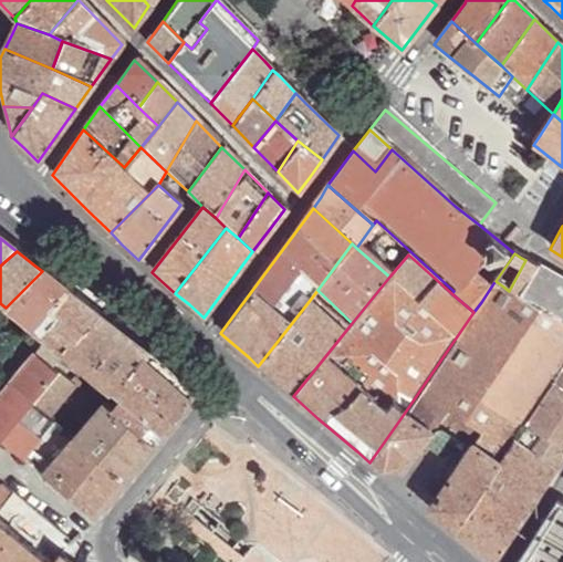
[(537,267),(525,260),(509,291),(520,298),(537,267)]
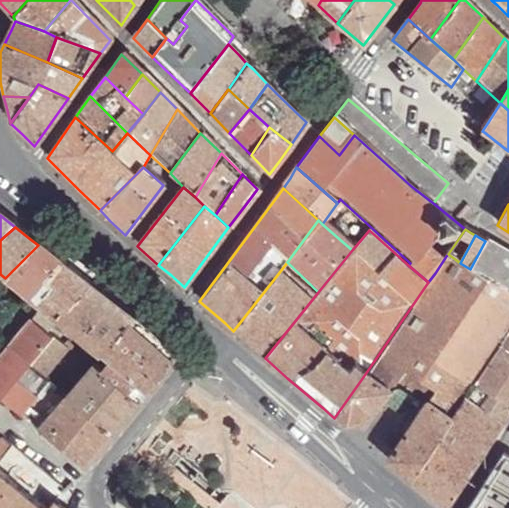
[(508,254),(485,241),(470,269),(508,292),(508,254)]
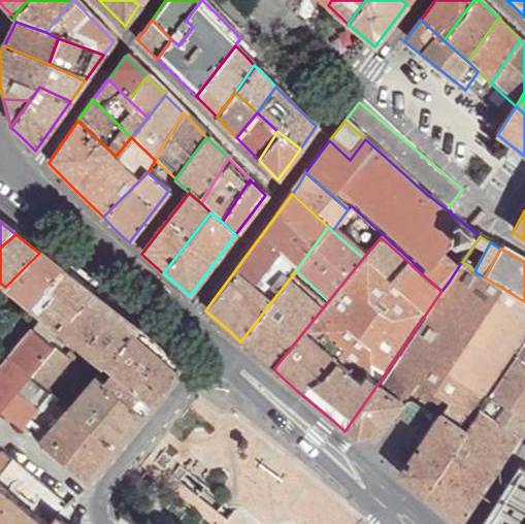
[(54,264),(39,253),(5,287),(24,302),(30,307),(63,270),(54,264)]
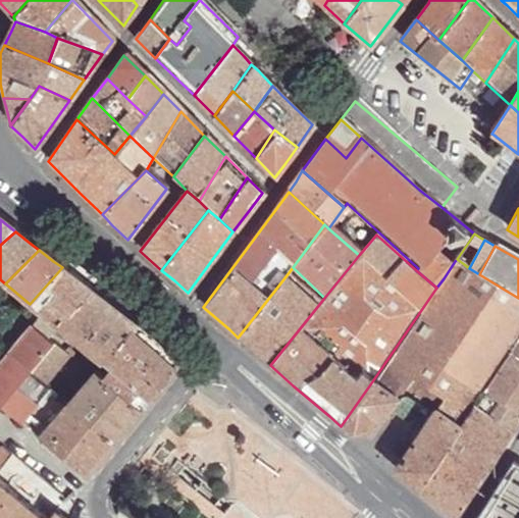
[(464,264),(457,259),(455,261),(462,266),(468,270),(458,288),(451,282),(444,278),(436,288),(372,381),(398,399),(405,391),(411,396),(426,405),(433,410),(445,394),(470,411),(471,410),(483,392),(508,357),(518,339),(518,298),(479,274),(469,268),(464,264)]
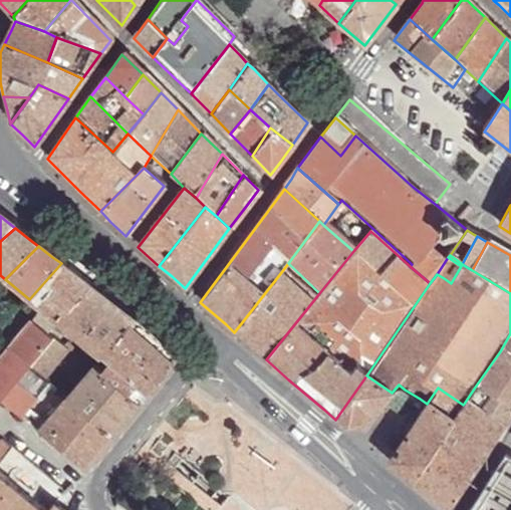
[(80,278),(61,263),(29,299),(31,300),(58,323),(90,286),(80,278)]
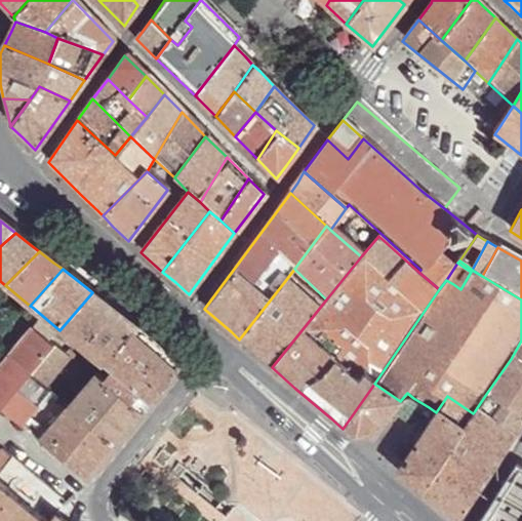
[(318,310),(284,282),(239,339),(255,353),(272,367),(318,310)]
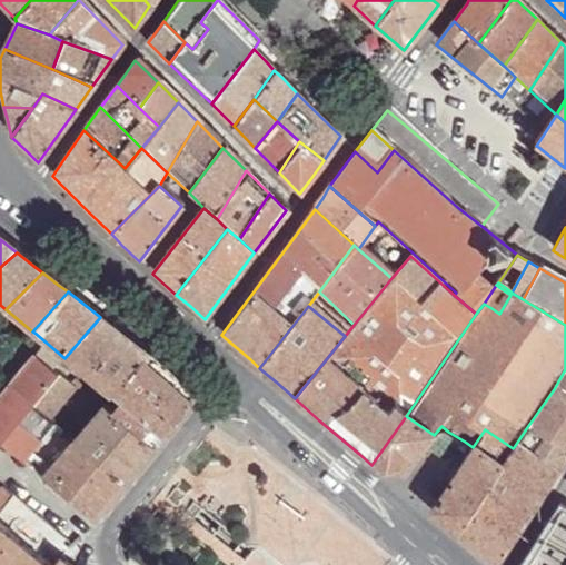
[(110,324),(100,317),(65,358),(89,377),(123,336),(110,324)]
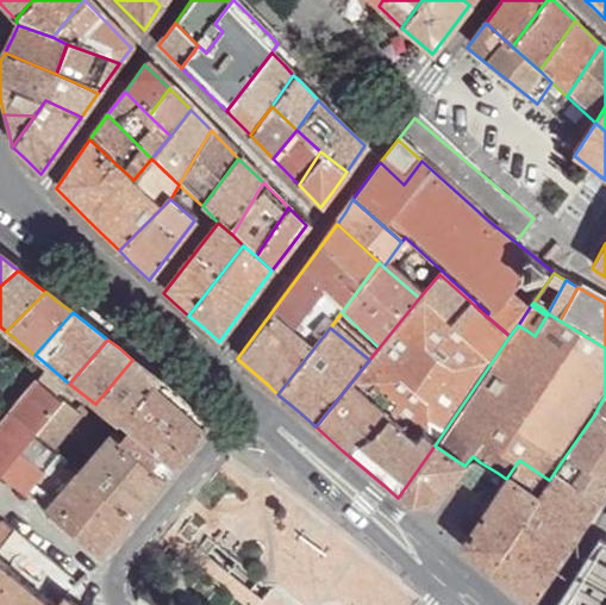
[(35,355),(27,349),(0,381),(0,403),(37,356),(35,355)]
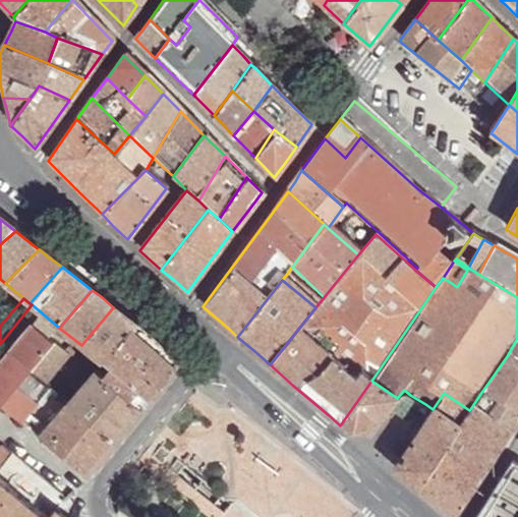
[(124,316),(113,307),(81,345),(104,364),(136,326),(124,316)]
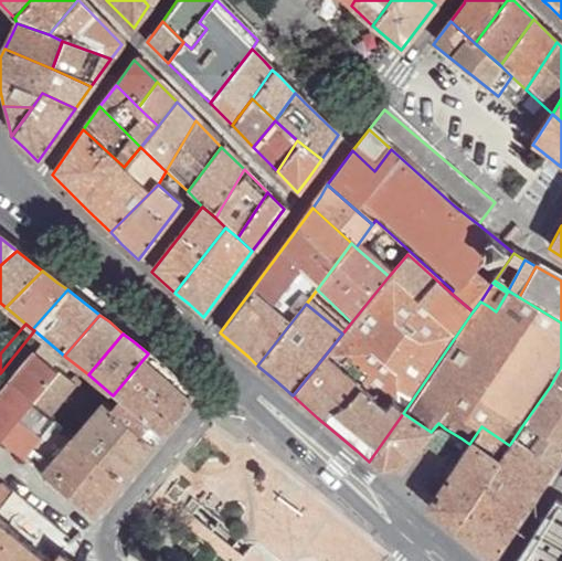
[(173,376),(148,353),(113,395),(130,410),(162,436),(195,395),(173,376)]
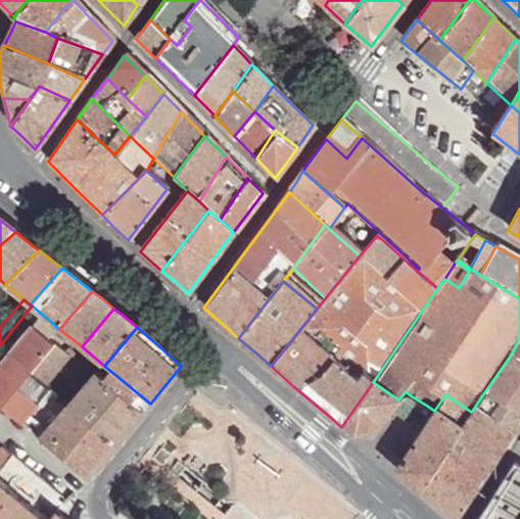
[(54,346),(38,333),(0,377),(0,409),(2,411),(31,376),(54,346)]
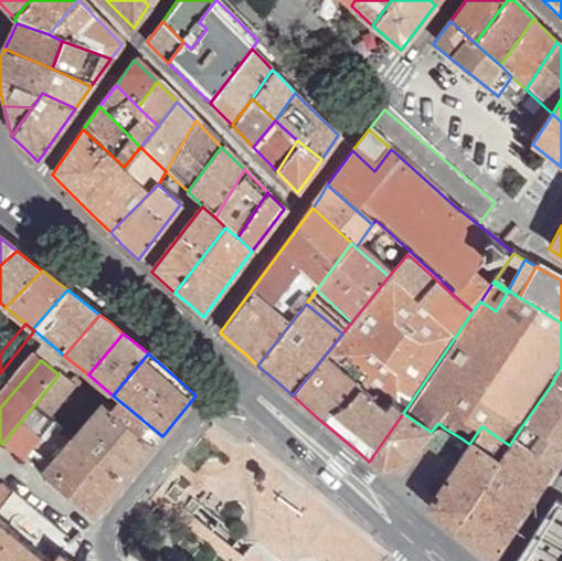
[(561,367),(550,387),(561,394),(561,367)]
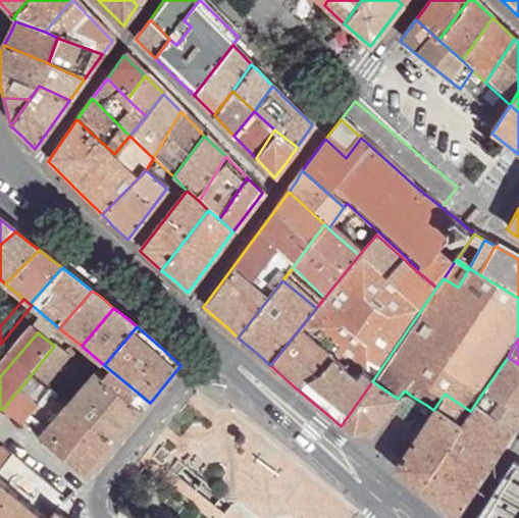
[(70,358),(54,346),(31,375),(46,389),(70,358)]
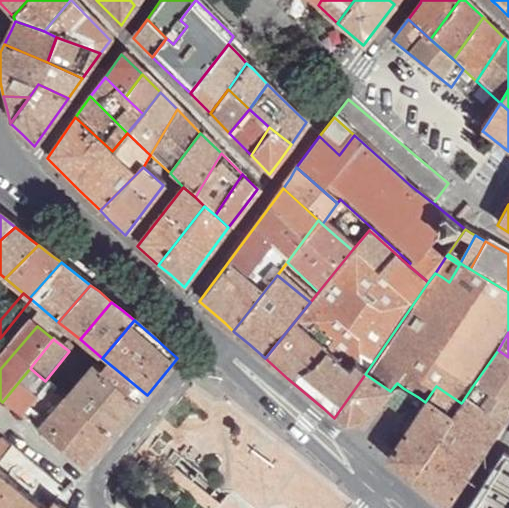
[(508,357),(498,350),(474,384),(508,407),(508,357)]
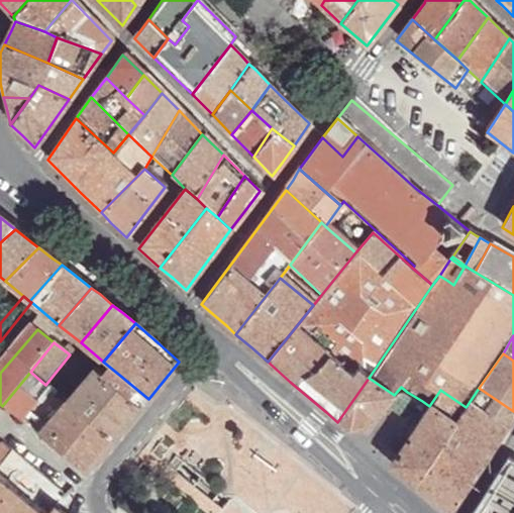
[(148,399),(119,375),(113,382),(96,369),(68,403),(113,440),(148,399)]
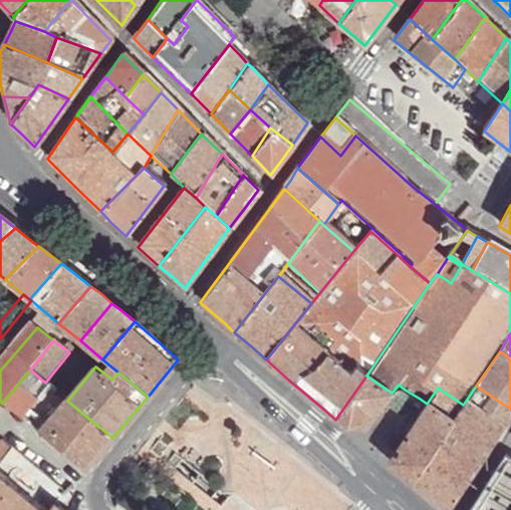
[(45,383),(30,369),(2,404),(22,421),(50,387),(45,383)]
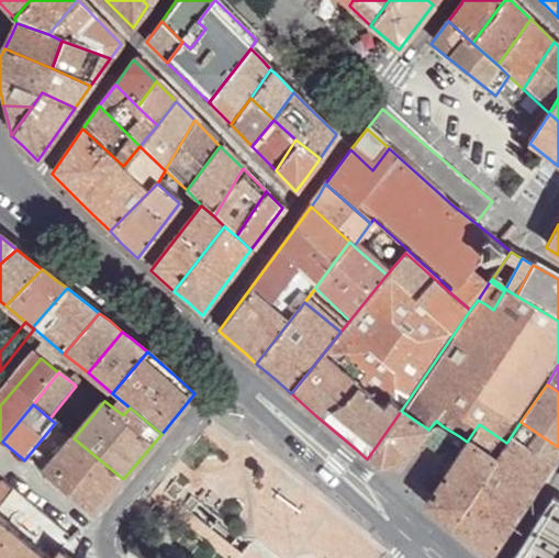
[(428,430),(401,411),(367,459),(379,470),(399,464),(410,455),(418,445),(428,430)]
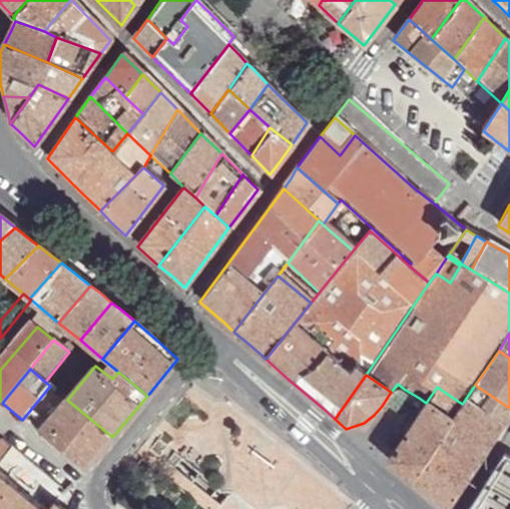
[(404,389),(398,384),(391,392),(382,406),(388,411),(394,415),(406,401),(419,398),(404,389)]
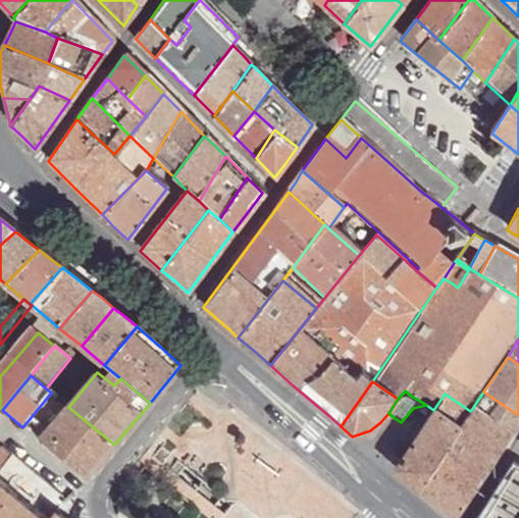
[(518,422),(518,415),(483,392),(471,410),(511,435),(518,422)]
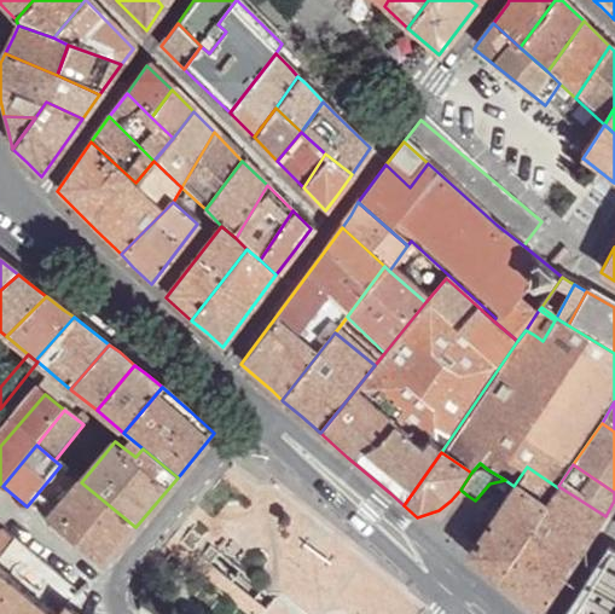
[(557,487),(527,467),(514,486),(465,557),(471,562),(485,574),(493,581),(557,487)]
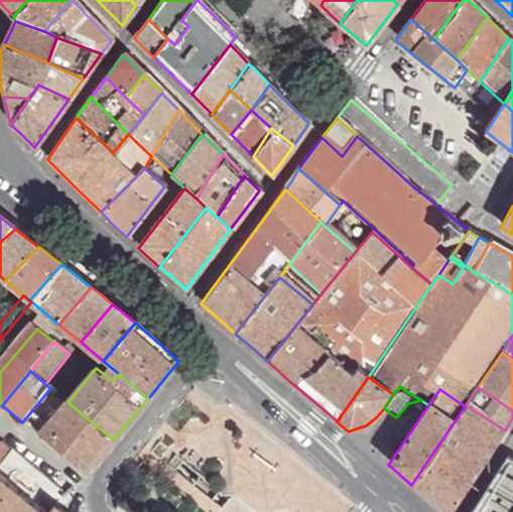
[(113,439),(68,402),(38,437),(84,475),(113,439)]
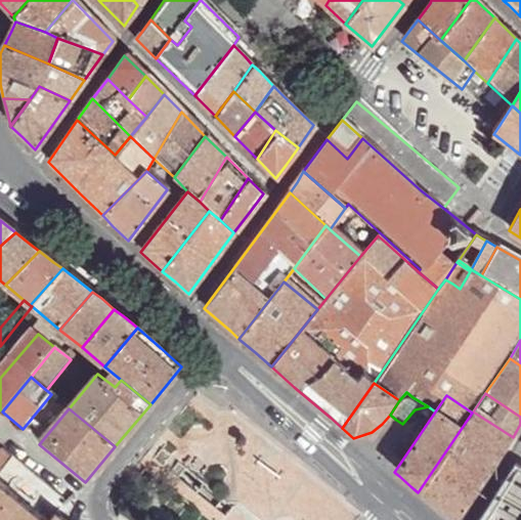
[(458,519),(513,437),(473,412),(472,413),(418,492),(436,509),(449,519),(458,519)]
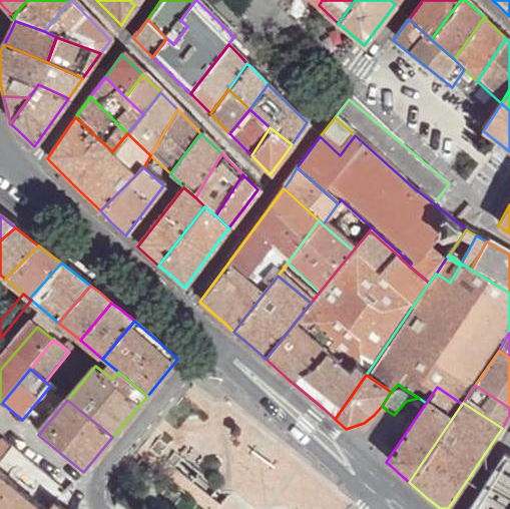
[(40,508),(0,477),(0,464),(11,450),(2,443),(0,445),(0,508),(40,508)]
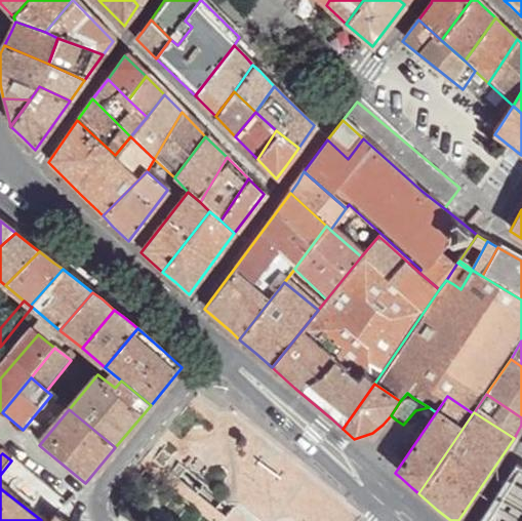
[(521,476),(517,473),(499,498),(521,512),(521,476)]
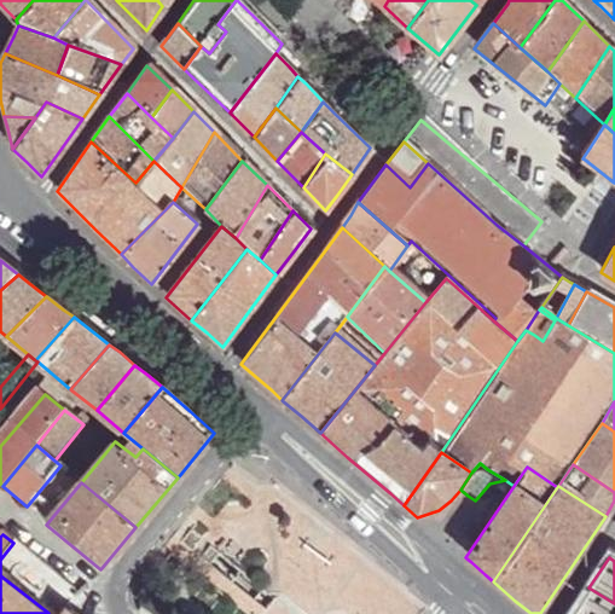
[(614,613),(614,603),(589,588),(572,613),(614,613)]
